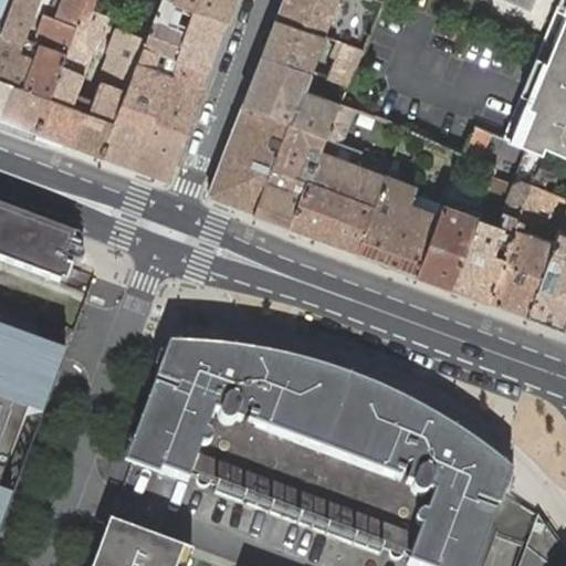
[(12,0),(0,32),(0,116),(37,130),(51,96),(61,67),(66,53),(80,19),(85,6),(86,0),(62,0),(56,17),(44,13),(38,31),(40,42),(25,37),(39,0),(12,0)]
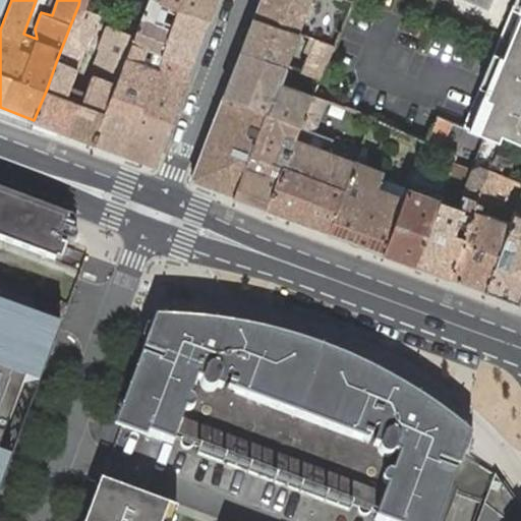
[(193,65),(212,18),(186,9),(160,0),(148,0),(134,36),(133,38),(132,42),(157,51),(163,54),(169,56),(193,65)]
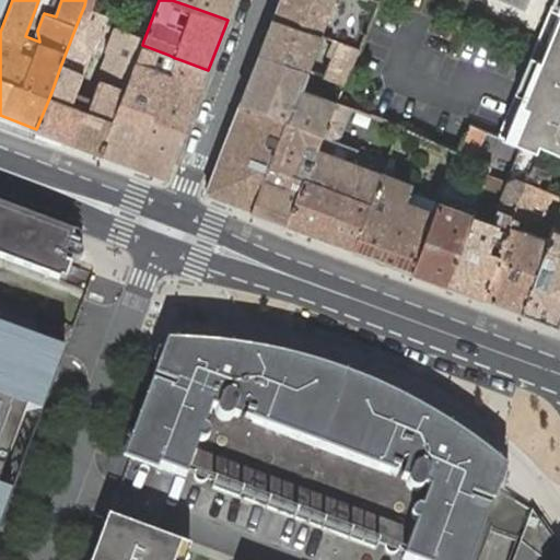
[(228,20),(234,0),(172,0),(200,10),(228,20)]
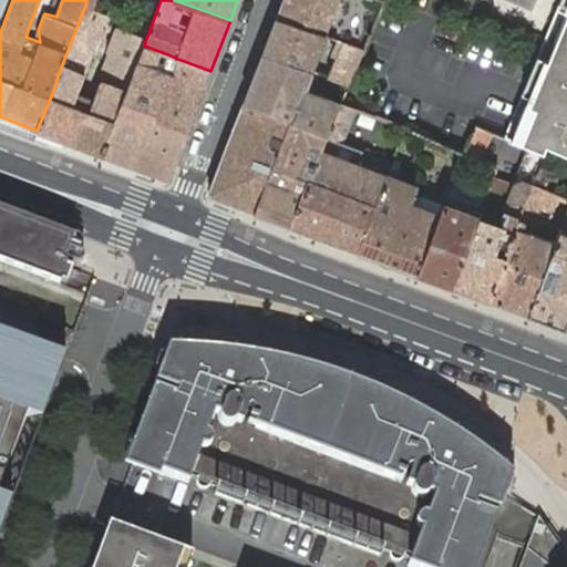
[(282,0),(276,18),(326,34),(342,40),(363,47),(382,0),(282,0)]
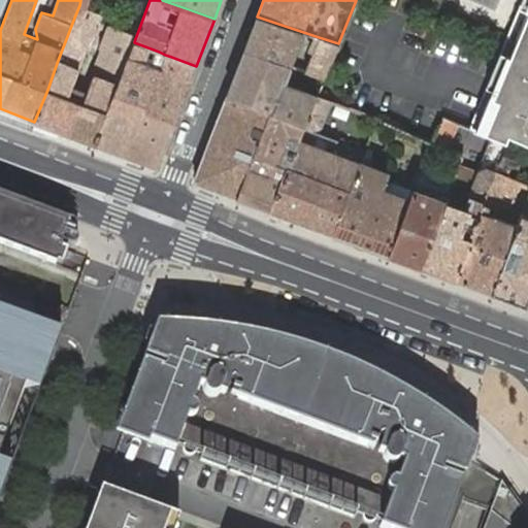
[(527,0),(522,0),(470,129),(491,137),(505,143),(508,137),(520,142),(527,145),(527,0)]
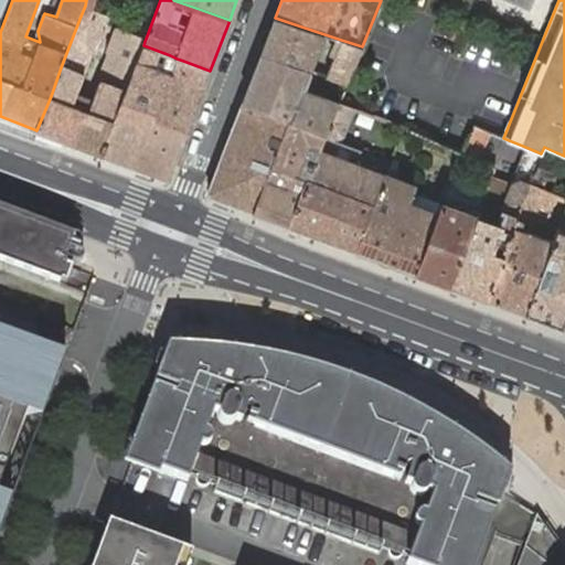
[(51,96),(36,130),(100,155),(125,91),(144,45),(145,41),(118,31),(110,52),(112,52),(100,82),(89,110),(73,105),(84,75),(102,28),(88,22),(93,11),(93,9),(85,6),(80,19),(66,53),(61,67),(51,96)]
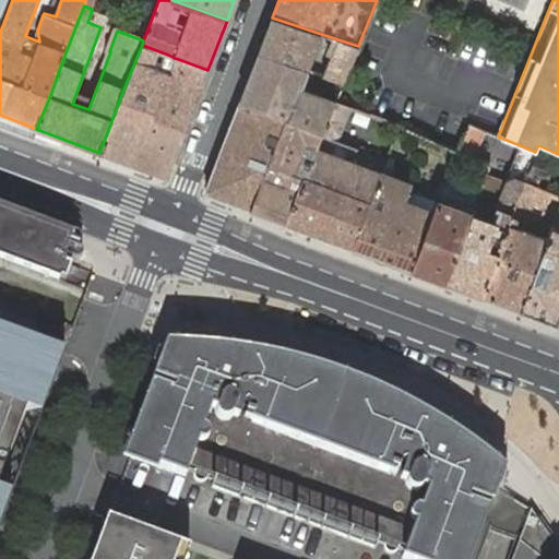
[(105,16),(92,11),(87,22),(100,27),(105,16)]
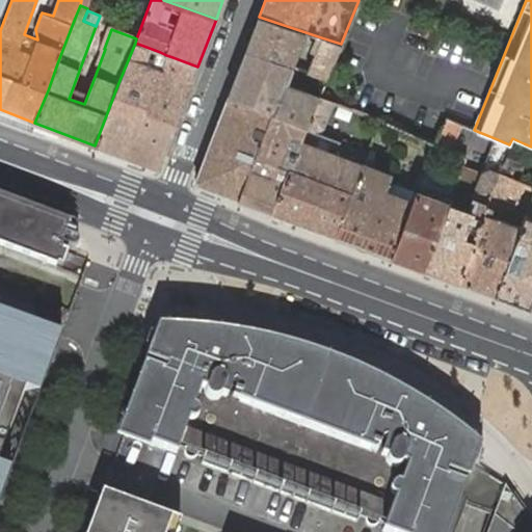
[(246,49),(292,65),(306,32),(259,17),(246,49)]
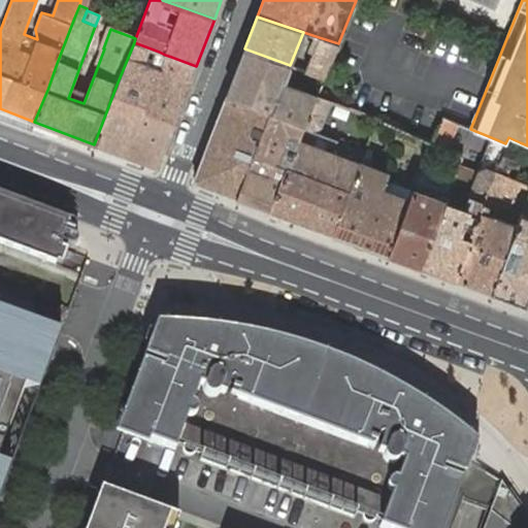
[(305,70),(325,77),(338,43),(319,37),(307,64),(298,60),(295,67),(305,70)]
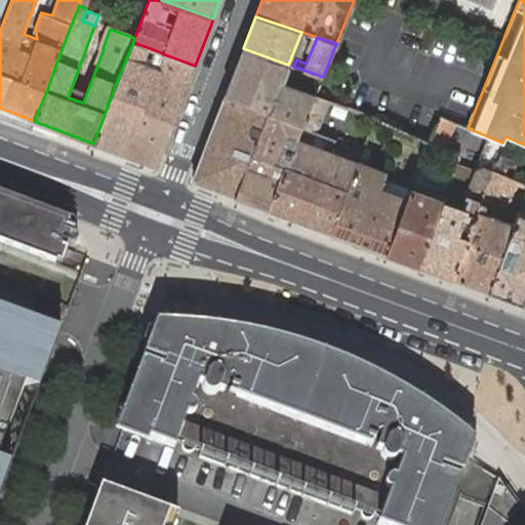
[(157,164),(195,66),(170,56),(164,54),(159,66),(154,64),(158,51),(133,42),(116,84),(93,144),(153,166),(157,164)]
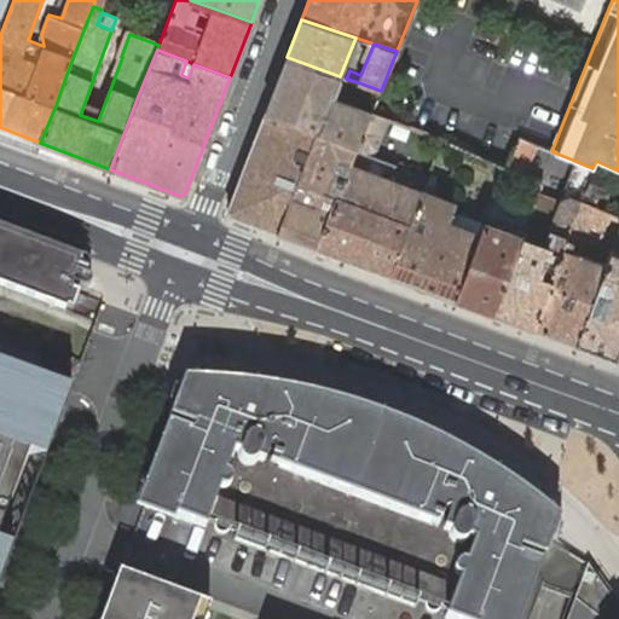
[(357,145),(370,113),(370,110),(333,96),(340,76),(287,57),(266,111),(316,129),(357,145)]
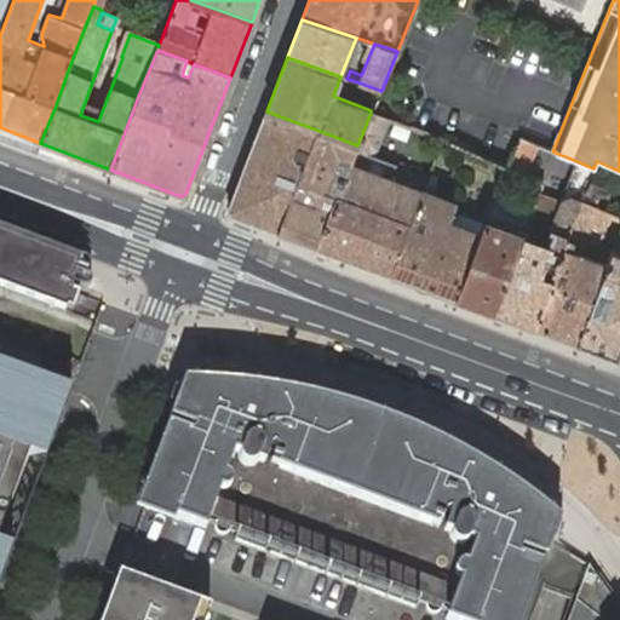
[(279,233),(316,130),(267,112),(228,213),(279,233)]
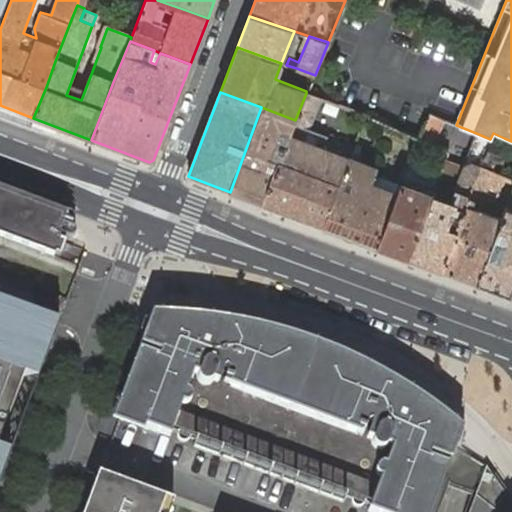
[(324,227),(350,160),(349,159),(322,148),(327,136),(302,126),(304,123),(307,124),(311,123),(322,99),(306,93),(295,120),(289,135),(263,204),(324,227)]
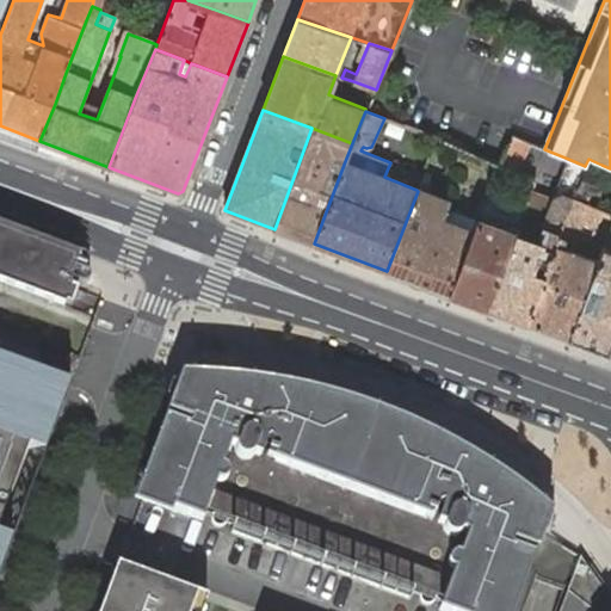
[(345,161),(352,143),(312,128),(275,229),(314,244),(345,161)]
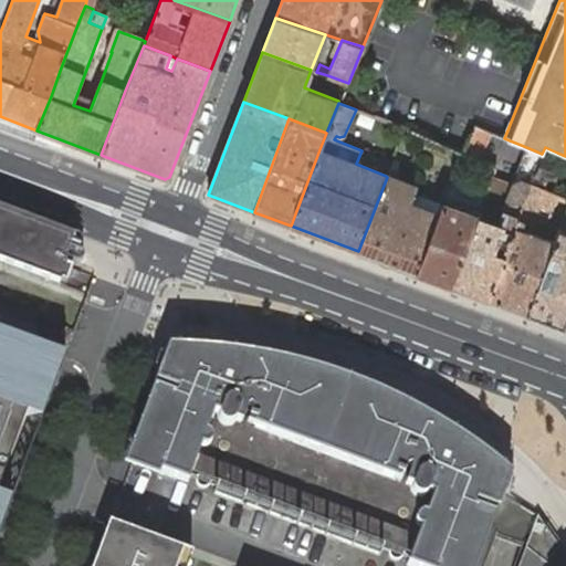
[(472,147),(485,153),(494,130),(481,126),(472,147)]
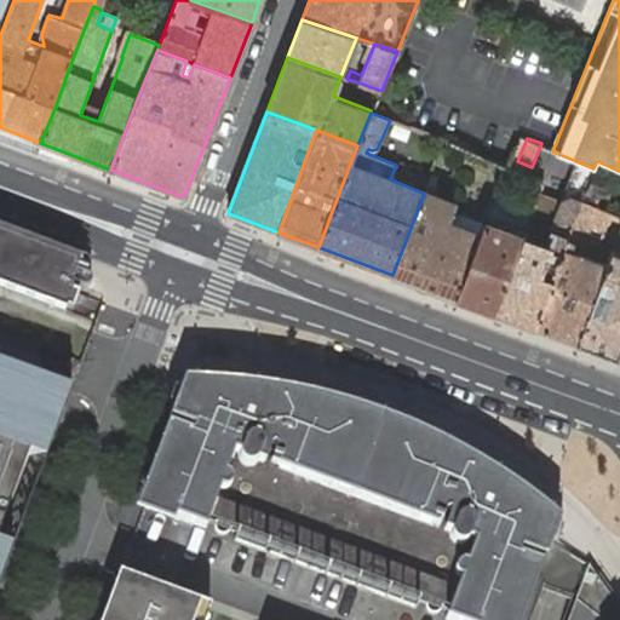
[(581,199),(593,168),(577,161),(561,200),(560,204),(538,195),(529,217),(524,230),(521,241),(494,313),(533,327),(567,236),(568,233),(579,201),(581,199)]
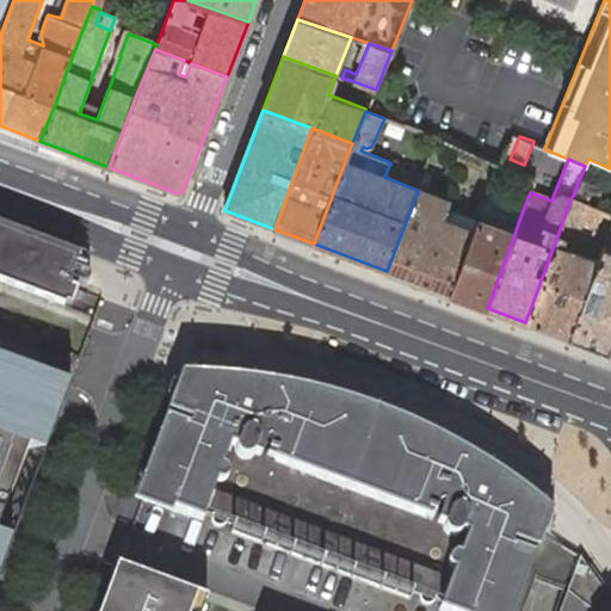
[(598,173),(602,165),(588,159),(585,166),(573,196),(571,198),(585,204),(590,193),(599,190),(602,185),(598,173)]
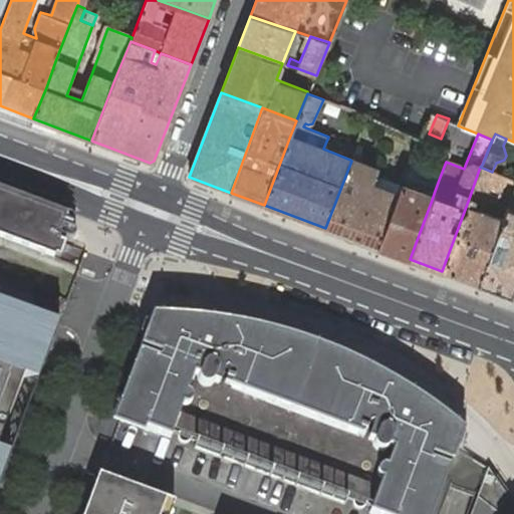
[(378,176),(379,171),(351,161),(325,228),(377,247),(397,195),(401,184),(378,176)]
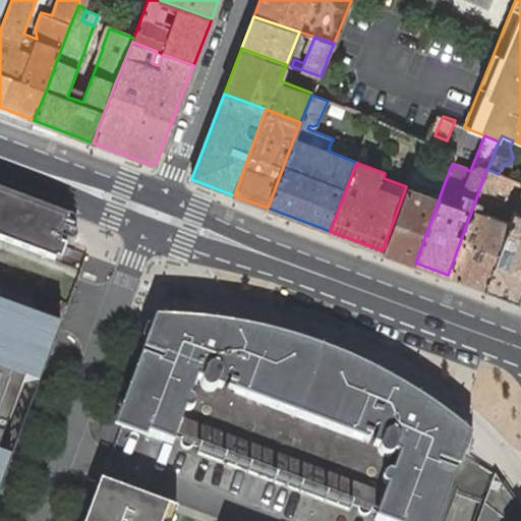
[(448,275),(485,288),(520,190),(520,182),(499,174),(486,169),(477,195),(476,198),(448,275)]
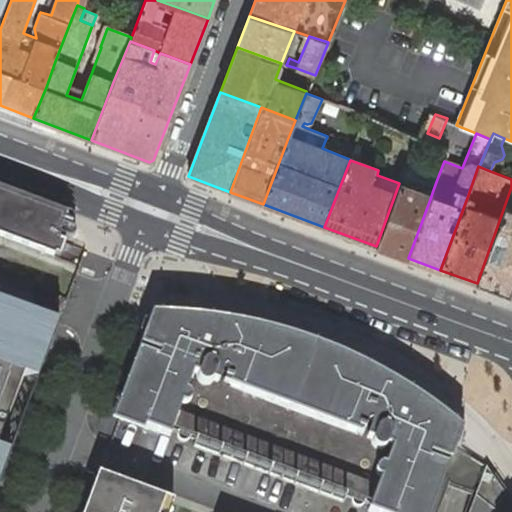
[(430,199),(433,190),(402,179),(401,178),(399,183),(395,194),(376,246),(408,258),(430,199)]
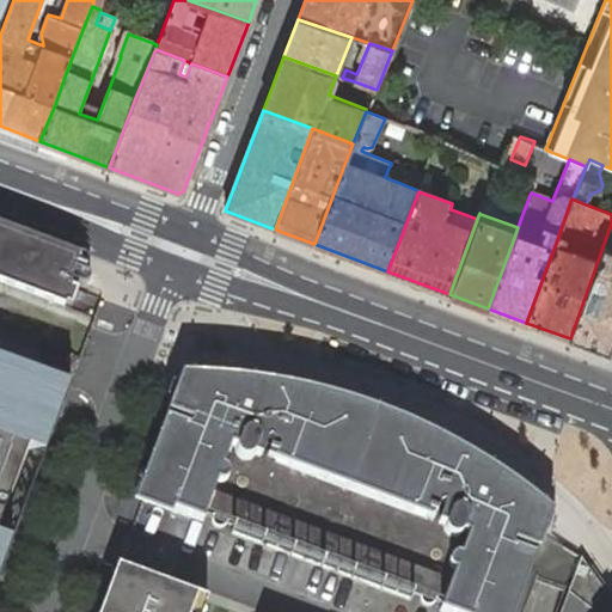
[(609,354),(611,346),(611,224),(570,338),(569,340),(609,354)]
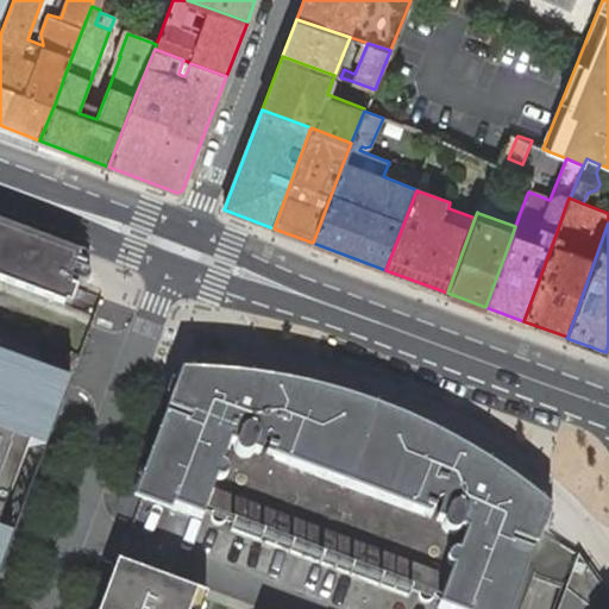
[(0,282),(61,305),(61,303),(67,287),(71,288),(71,286),(69,284),(75,264),(52,255),(0,234),(0,282)]
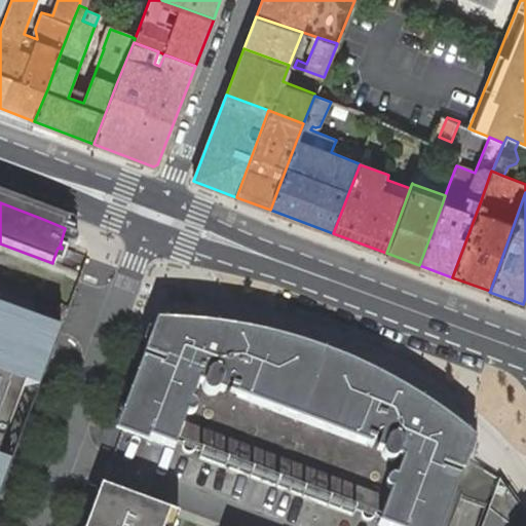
[(62,249),(58,248),(52,262),(62,265),(64,259),(67,251),(62,249)]
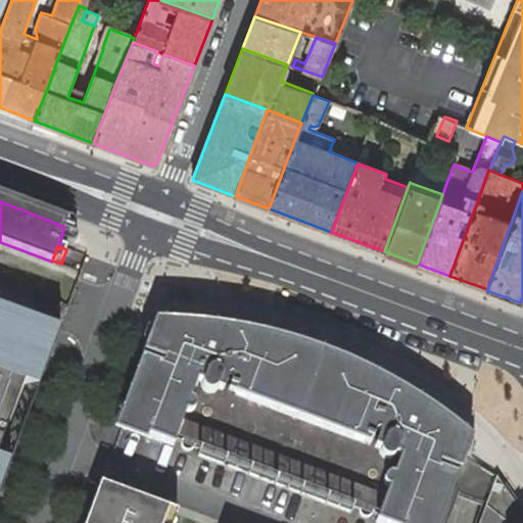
[(60,329),(0,306),(0,490),(11,462),(0,457),(0,446),(25,383),(38,388),(60,329)]
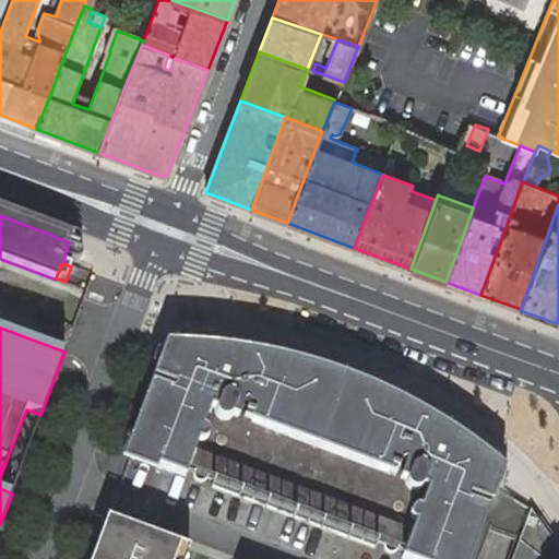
[(166,363),(131,456),(158,466),(402,557),(404,549),(411,551),(411,555),(412,558),(424,558),(426,557),(430,558),(463,558),(491,484),(485,482),(489,471),(451,445),(443,449),(441,445),(439,444),(435,443),(430,448),(429,451),(430,453),(413,447),(413,428),(413,424),(382,405),(346,390),(310,378),(286,372),(264,369),(257,369),(250,387),(233,381),(236,377),(236,371),(234,368),(232,367),(227,367),(226,368),(222,360),(176,356),(173,366),(166,363)]
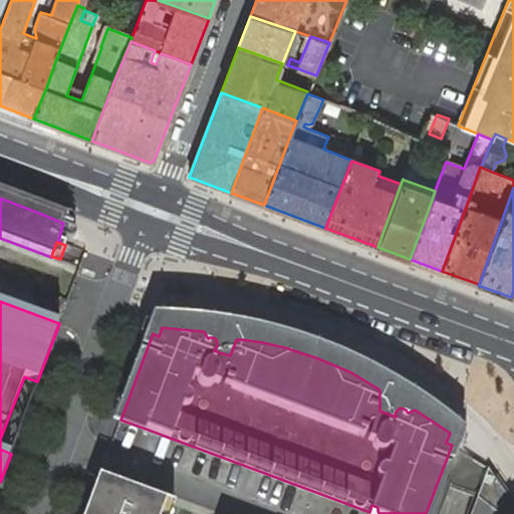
[(513,513),(513,502),(489,467),(471,513),(513,513)]
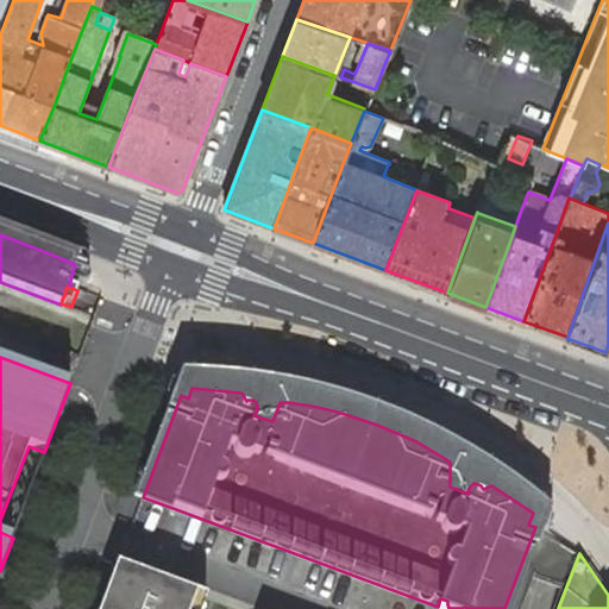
[(201,608),(206,597),(117,565),(100,608),(201,608)]
